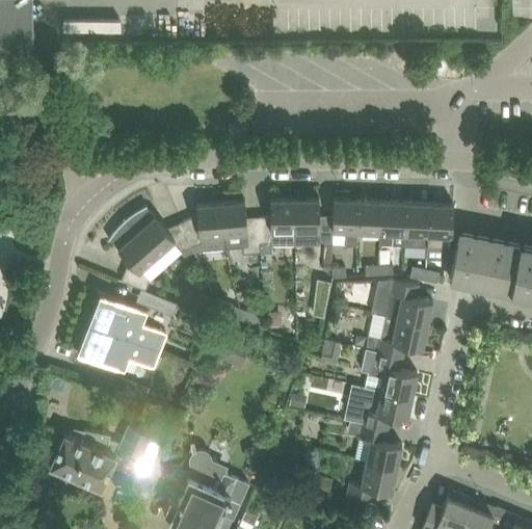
[(295,246),(295,201),(270,201),(270,218),(259,218),(261,255),(272,254),(272,246),(295,246)]
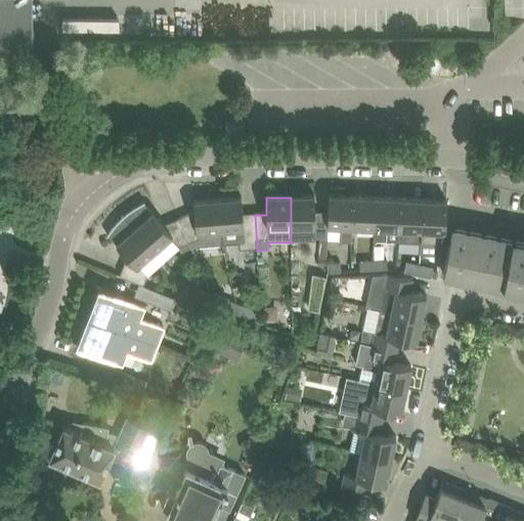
[(314,198),(291,198),(291,243),(314,243),(314,241),(328,240),(329,228),(328,228),(328,214),(315,214),(314,198)]
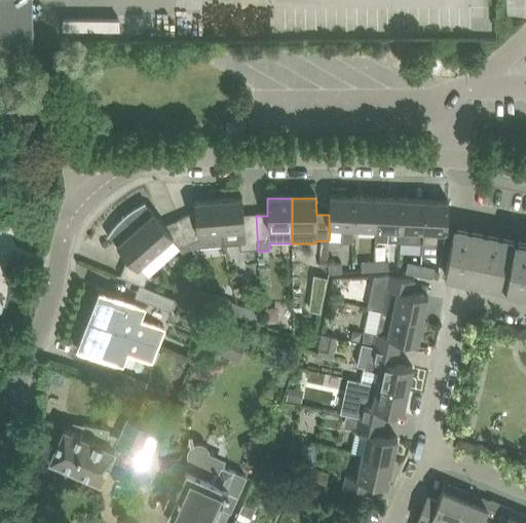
[(352,230),(354,199),(330,198),(329,215),(329,229),(330,229),(343,230),(342,244),(353,245),(353,230),(352,230)]
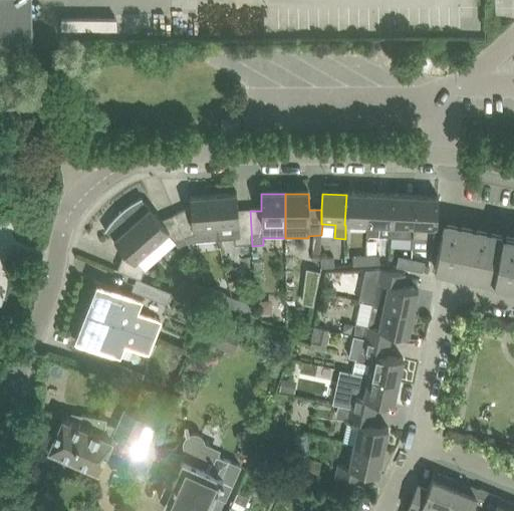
[(237,195),(213,198),(217,242),(236,240),(236,246),(252,246),(250,211),(238,212),(237,195)]
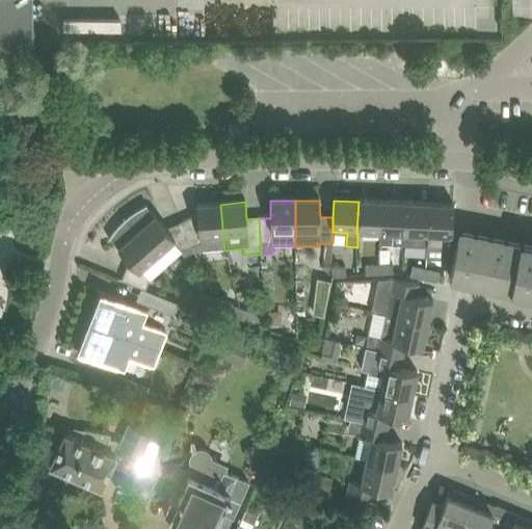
[(380,234),(381,203),(358,202),(356,233),(357,233),(380,234)]
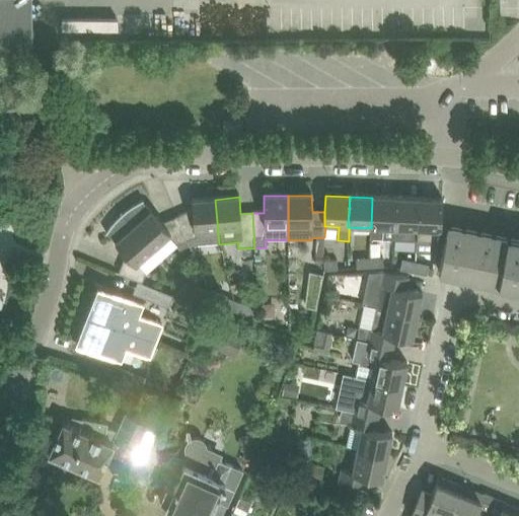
[(394,229),(395,199),(372,198),(371,228),(371,240),(394,241),(394,229)]
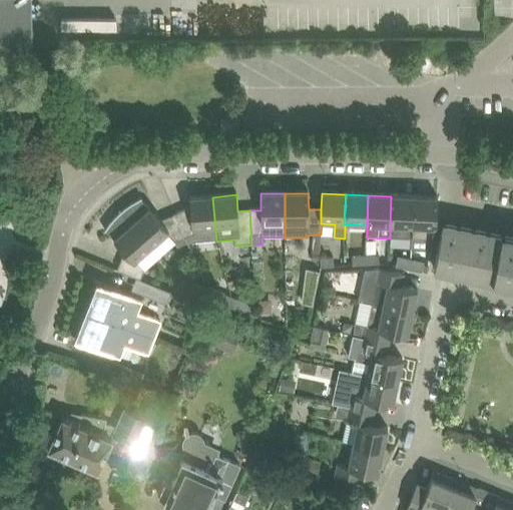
[(413,227),(414,197),(391,196),(390,226),(390,238),(412,239),(413,227)]
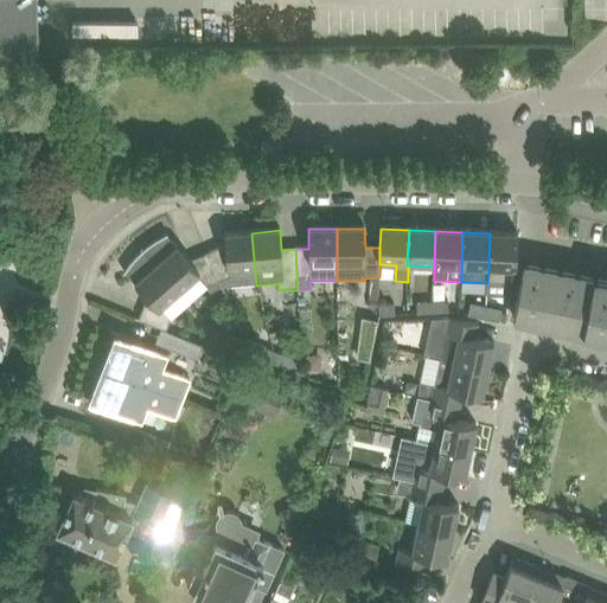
[(256,286),(251,233),(224,236),(225,248),(208,255),(222,288),(256,286)]
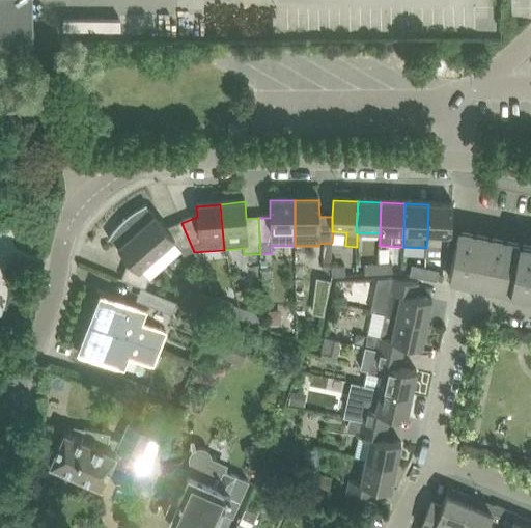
[(453,205),(428,204),(427,235),(426,248),(449,249),(451,237),(453,205)]
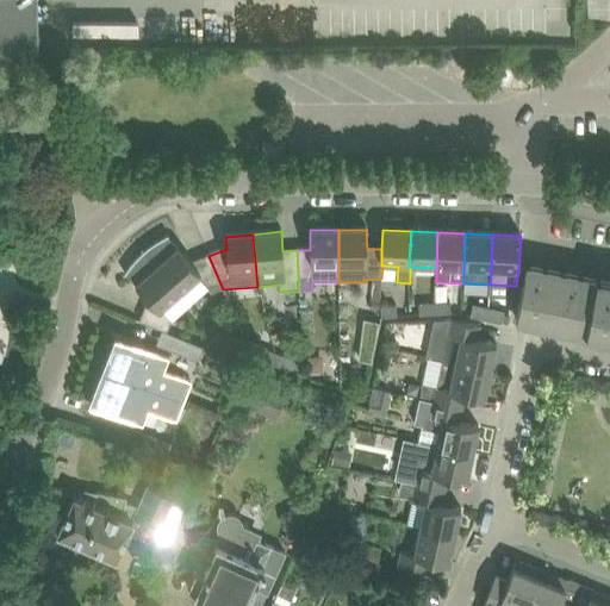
[(148,249),(143,252),(180,295),(190,306),(207,289),(211,295),(223,289),(209,256),(190,264),(167,238),(168,238),(167,237),(162,239),(157,242),(153,245),(148,249)]
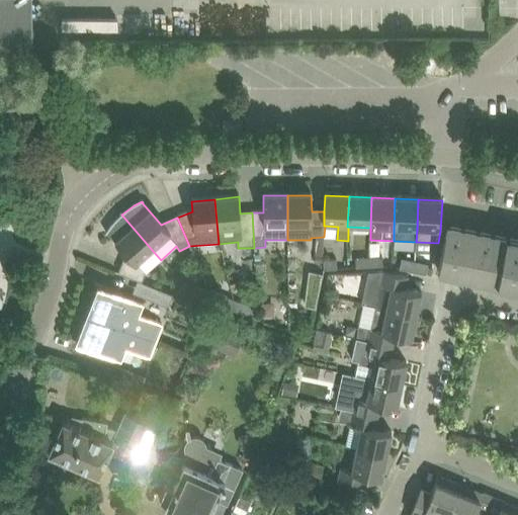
[(138,265),(153,251),(121,215),(112,224),(105,234),(106,235),(125,256),(118,274),(142,284),(146,274),(138,265)]
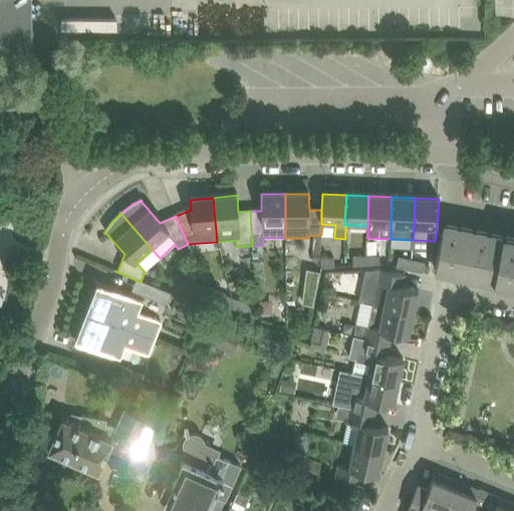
[(513,237),(445,224),(443,231),(438,257),(435,271),(454,275),(455,267),(465,269),(464,277),(483,281),(485,273),(495,275),(493,283),(513,287),(513,280),(513,237)]
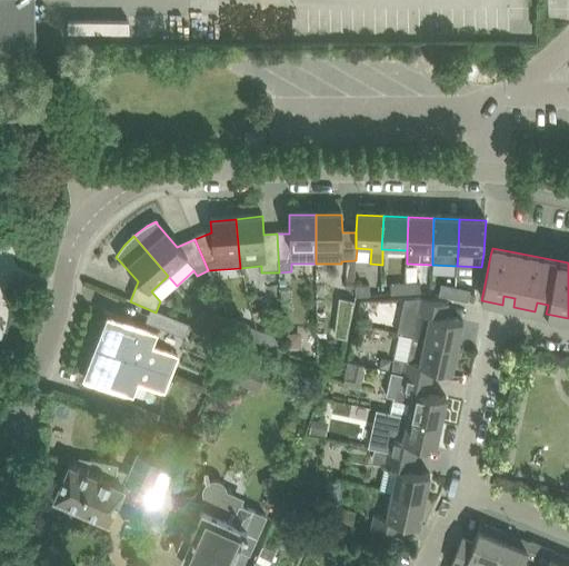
[(420,285),(406,286),(406,296),(420,295),(420,285)]
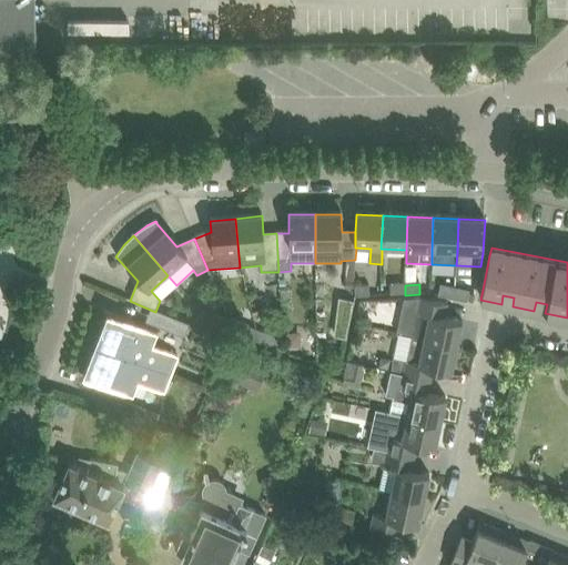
[(405,295),(405,285),(389,286),(391,296),(405,295)]
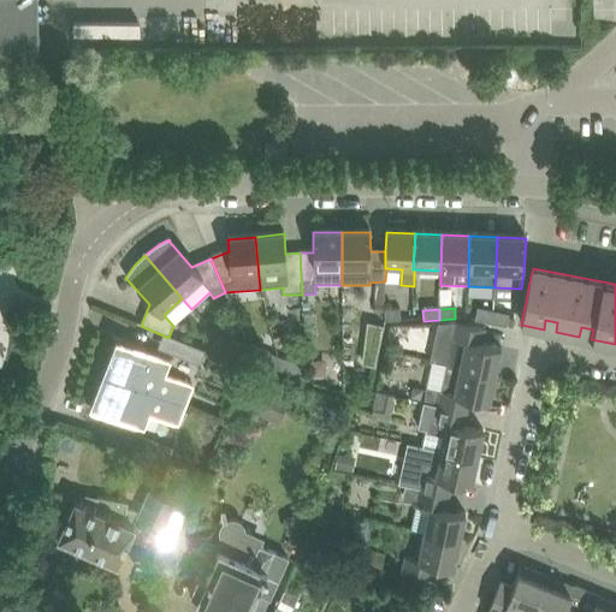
[(400,312),(384,313),(385,324),(401,322),(400,312)]
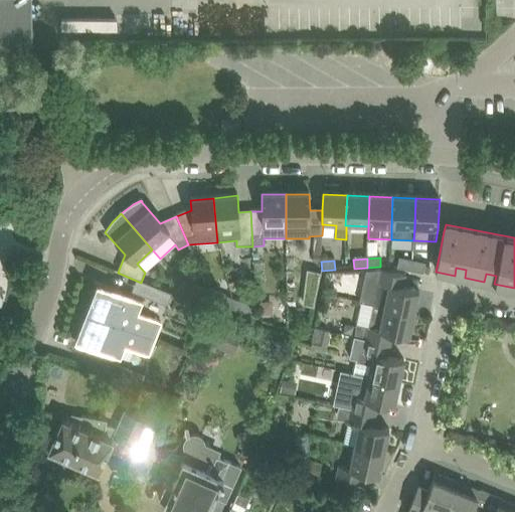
[(410,273),(412,264),(411,264),(401,262),(399,261),(397,270),(410,273)]
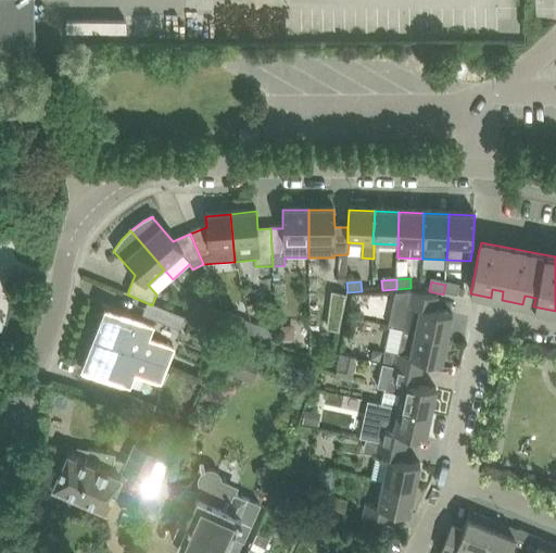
[(459,288),(445,285),(443,294),(457,298),(459,288)]
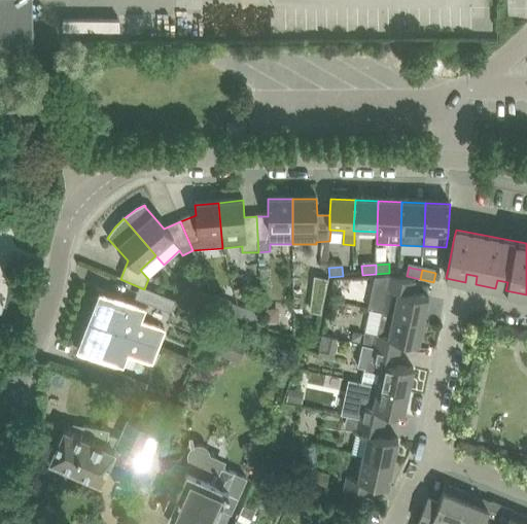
[(389,279),(386,291),(384,302),(396,304),(393,316),(392,316),(424,323),(428,300),(412,295),(415,284),(389,279)]
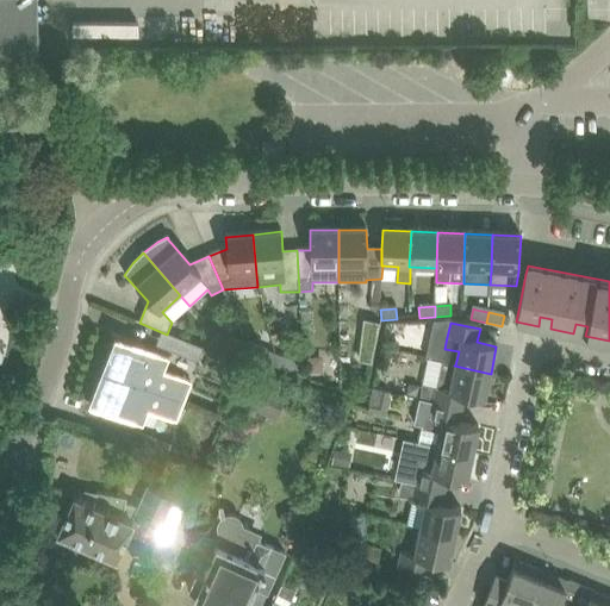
[(165,373),(169,360),(111,336),(111,338),(113,339),(101,372),(104,373),(185,405),(193,383),(165,373)]
